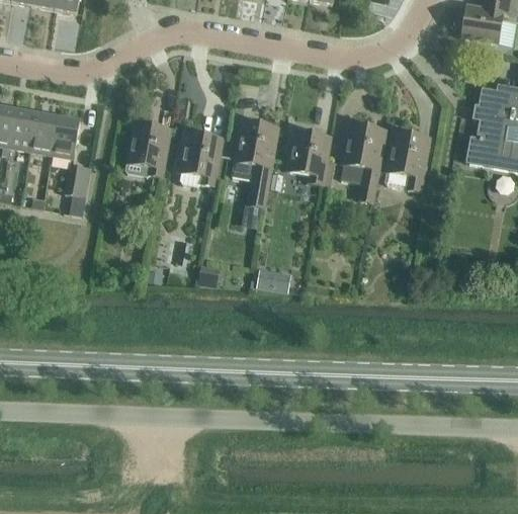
[(34,0),(33,6),(55,10),(56,0),(34,0)]
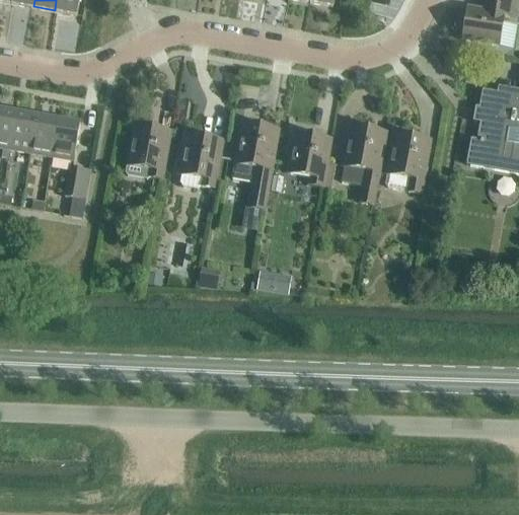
[(56,0),(55,10),(77,14),(79,0),(56,0)]
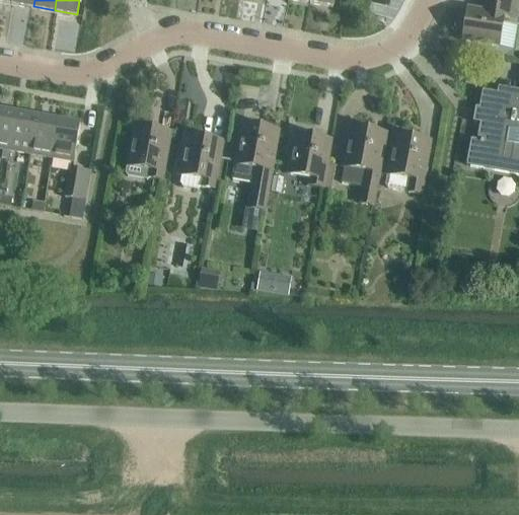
[(518,20),(518,0),(483,0),(482,8),(468,6),(462,39),(499,45),(503,20),(518,22),(518,20)]
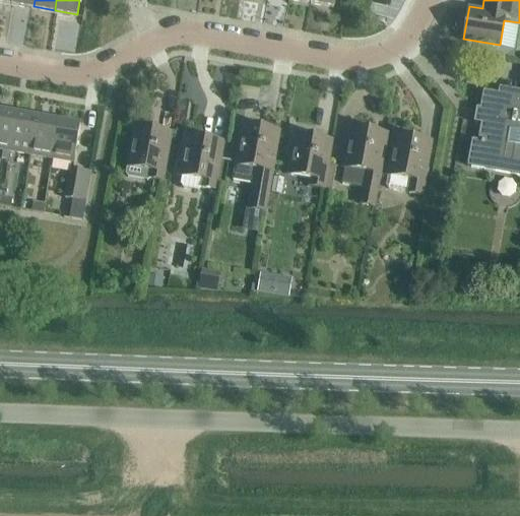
[(483,108),(478,138),(472,136),(467,163),(519,172),(519,86),(519,88),(500,85),(499,90),(483,88),(480,107),(483,108)]
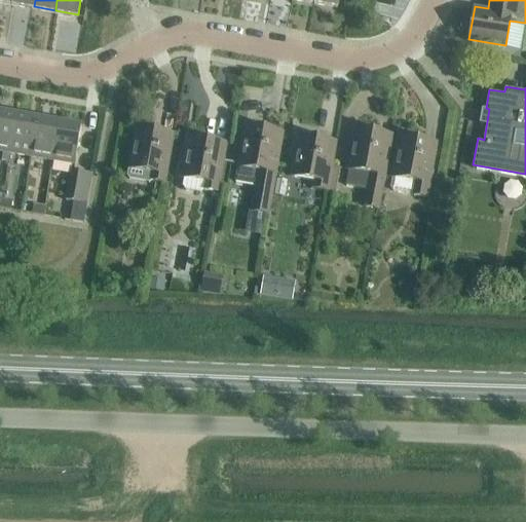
[(8,157),(10,150),(16,112),(0,109),(0,148),(3,149),(2,156),(8,157)]
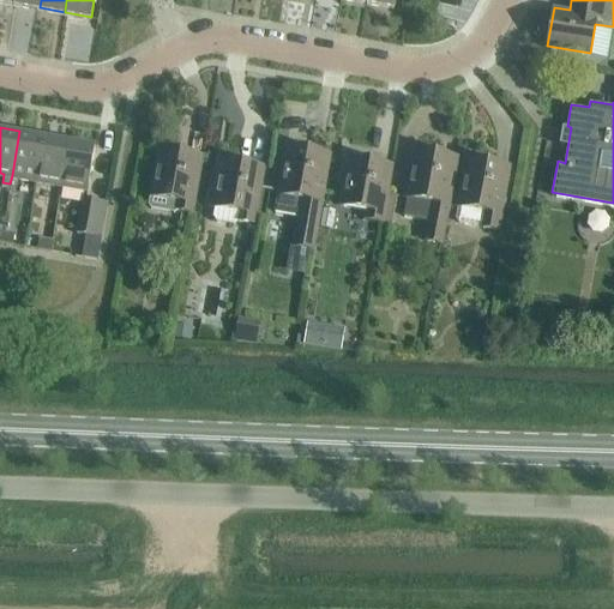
[(44,136),(19,131),(12,175),(37,180),(44,136)]
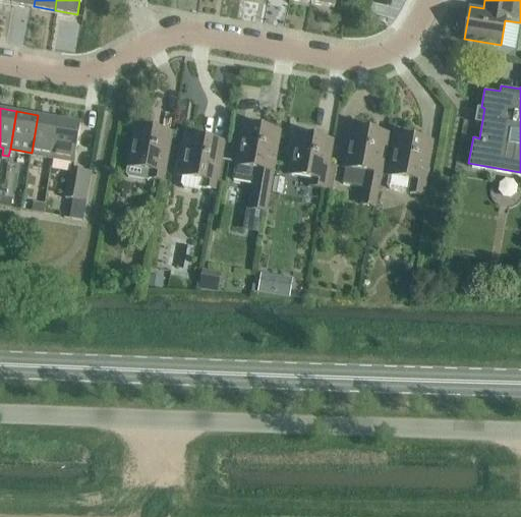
[(38,115),(32,153),(53,157),(59,119),(38,115)]
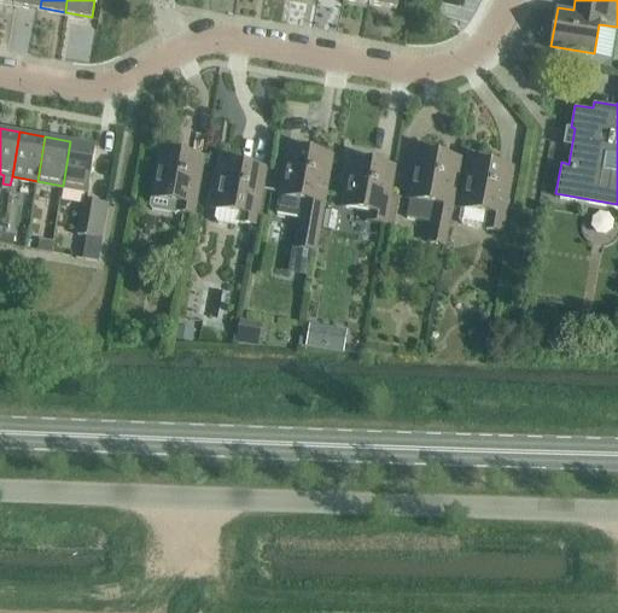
[(95,145),(70,141),(63,186),(88,190),(95,145)]
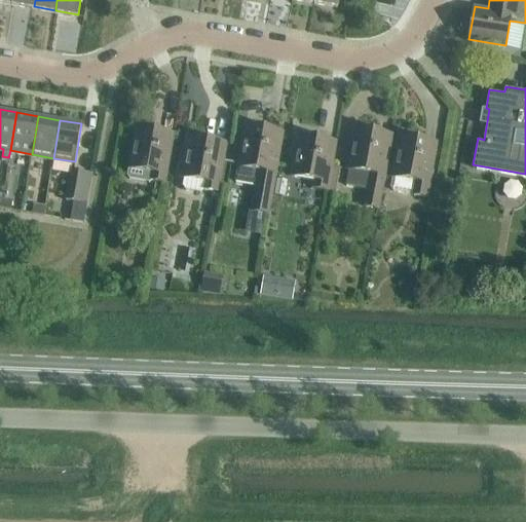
[(246,123),(238,163),(235,180),(255,183),(251,210),(268,213),(275,176),(277,164),(283,129),(246,123)]
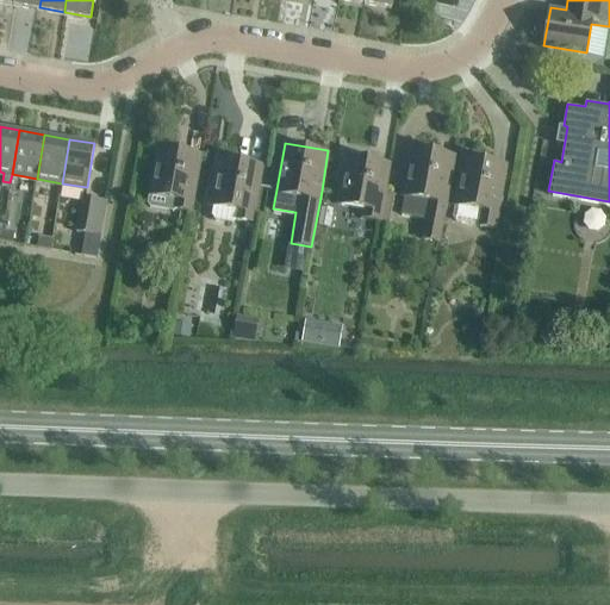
[(201,153),(187,150),(157,144),(148,200),(150,203),(173,206),(175,205),(191,207),(201,153)]
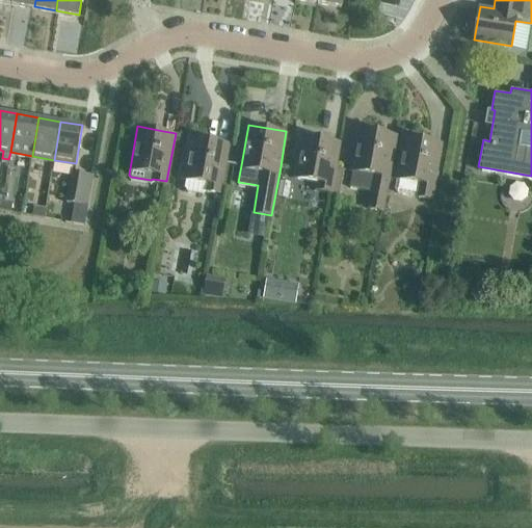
[(366,179),(374,181),(369,207),(382,209),(396,134),(358,127),(351,167),(352,168),(350,182),(353,185),(362,186),(365,183),(366,179)]
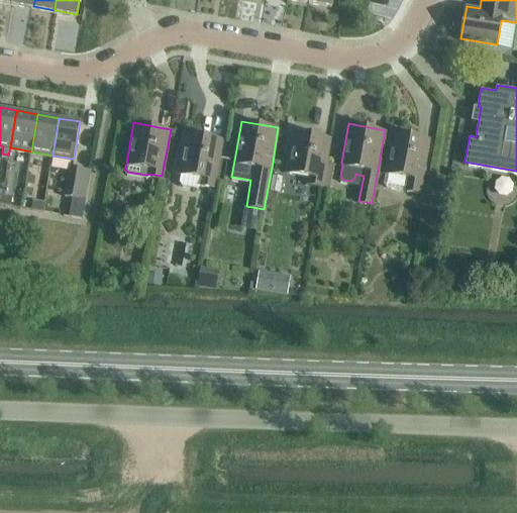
[(294,130),(290,150),(287,170),(309,174),(308,182),(322,185),(326,160),(330,136),(294,130)]
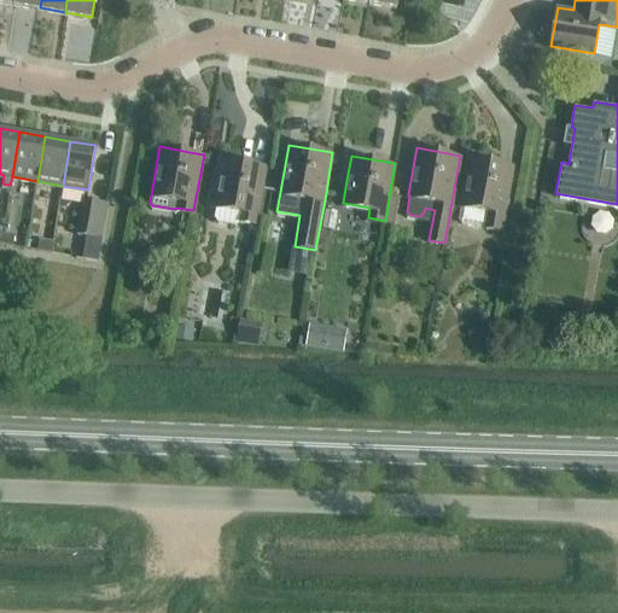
[(470,157),(461,204),(459,217),(462,221),(501,228),(513,165),(470,157)]
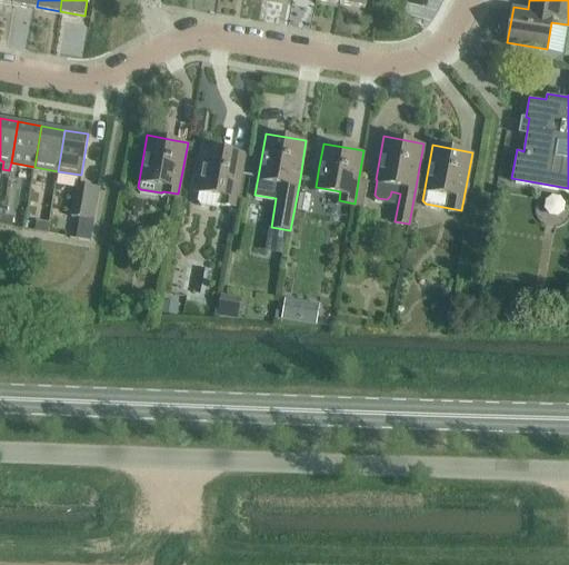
[(205,146),(201,167),(197,189),(199,189),(197,198),(201,202),(217,205),(220,202),(220,201),(236,204),(245,152),(205,146)]
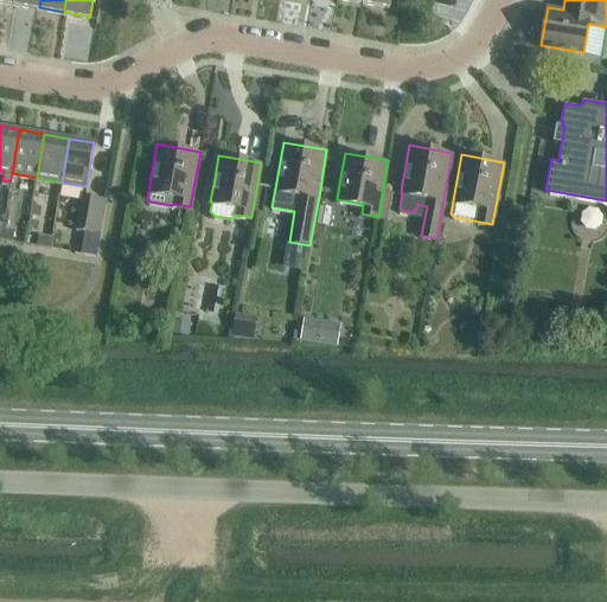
[(394,189),(383,187),(378,217),(389,218),(394,189)]
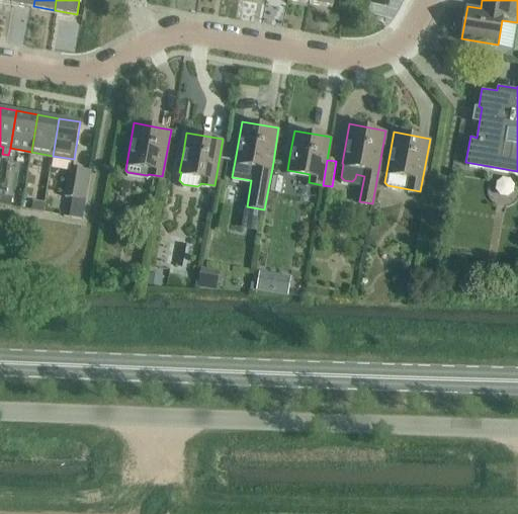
[(273,162),(271,173),(279,174),(281,163),(273,162)]
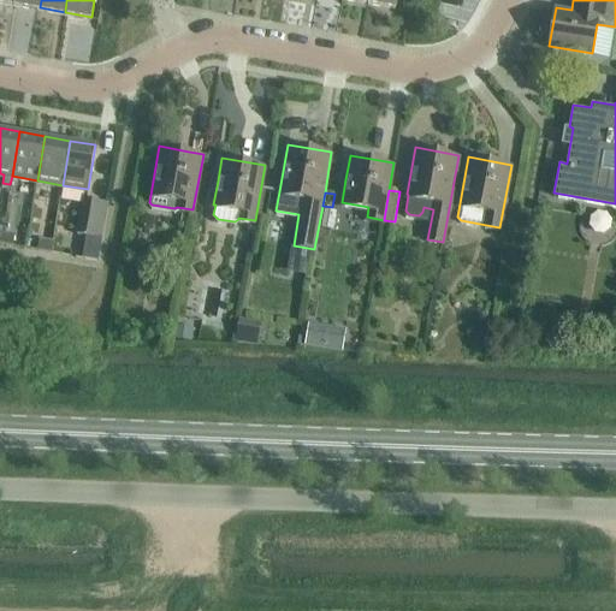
[(102,235),(108,200),(82,196),(76,231),(102,235)]
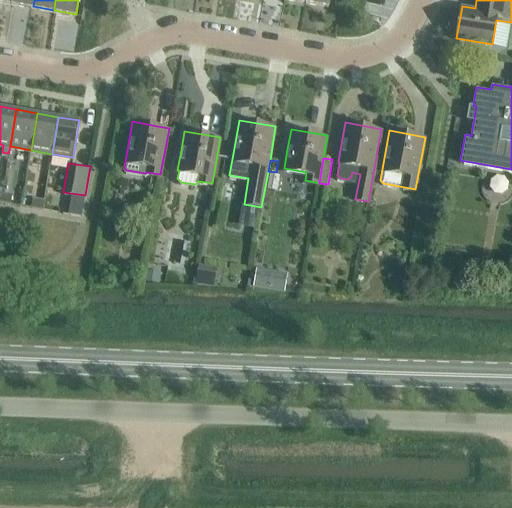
[(151,175),(148,186),(157,187),(159,176),(151,175)]
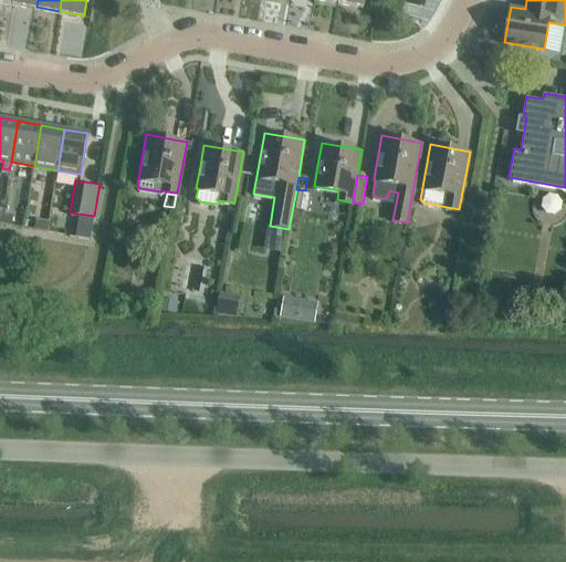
[(13,214),(2,211),(1,220),(11,222),(13,214)]
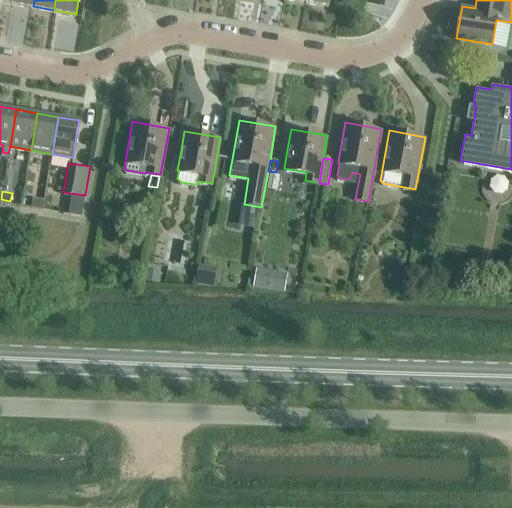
[(32,196),(31,205),(43,207),(44,198),(32,196)]
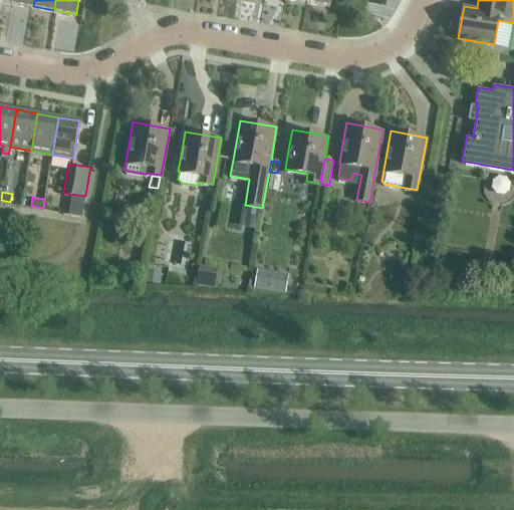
[(149,225),(152,208),(140,207),(137,223),(149,225)]
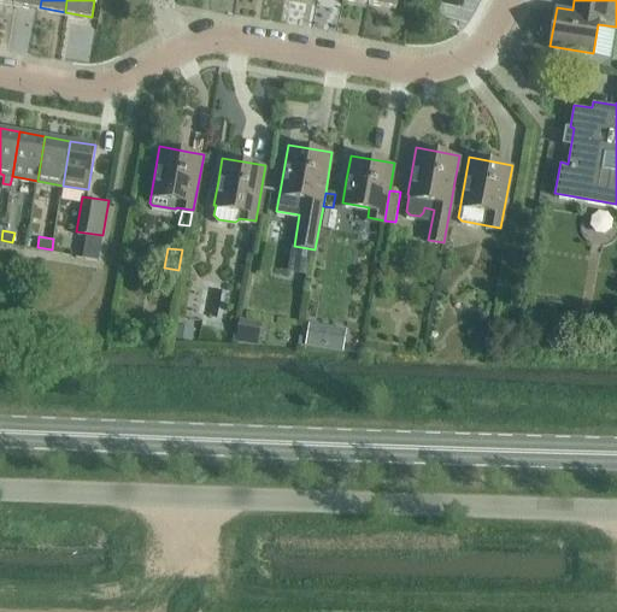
[(240,313),(235,339),(258,342),(262,317),(240,313)]
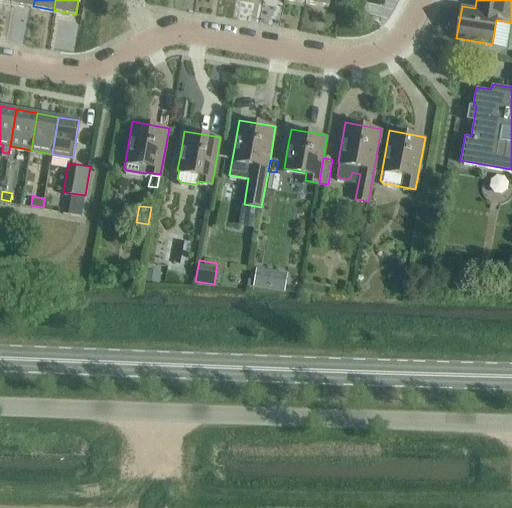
[(253,286),(287,288),(288,268),(255,266),(253,286)]
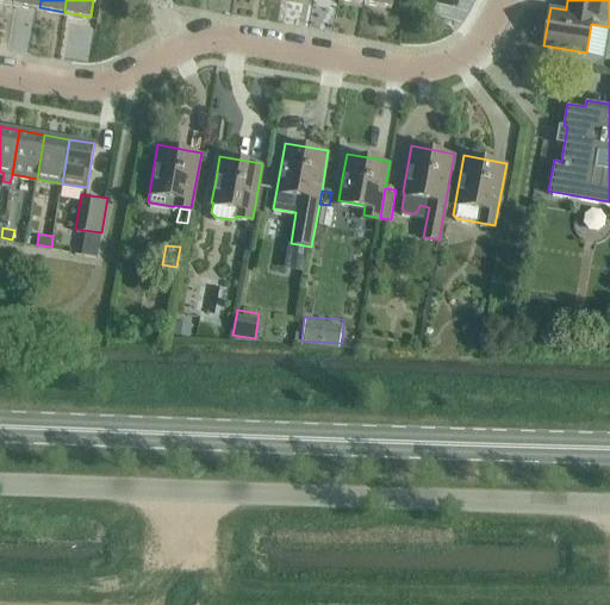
[(191,320),(174,318),(170,332),(190,336),(191,320)]
